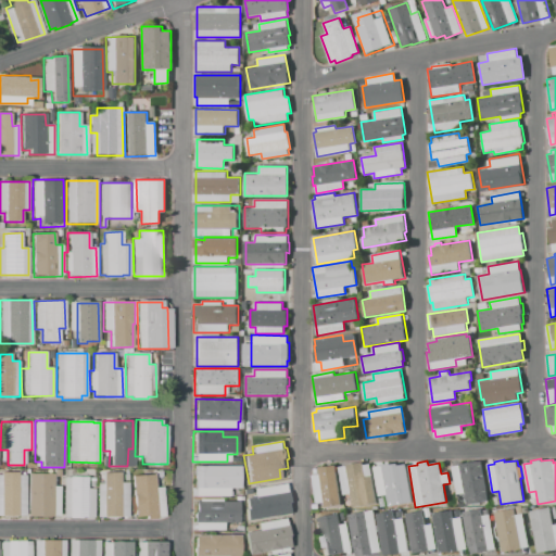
[(339,466),(369,462),(377,503),(354,507),(352,493),(343,495),(339,466)]
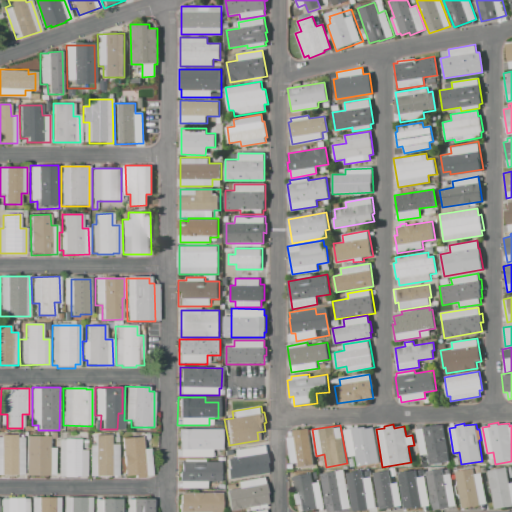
[(430,465),(428,454),(422,455),(417,429),(443,425),(450,462),(430,465)]
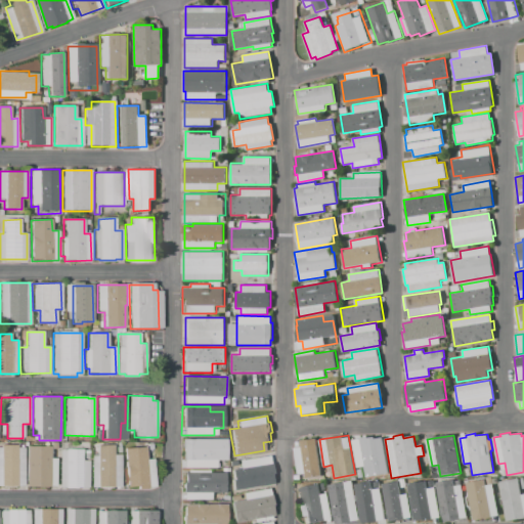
[(366,477),(364,466),(357,467),(353,440),(376,436),(376,438),(380,466),(382,475),(366,477)]
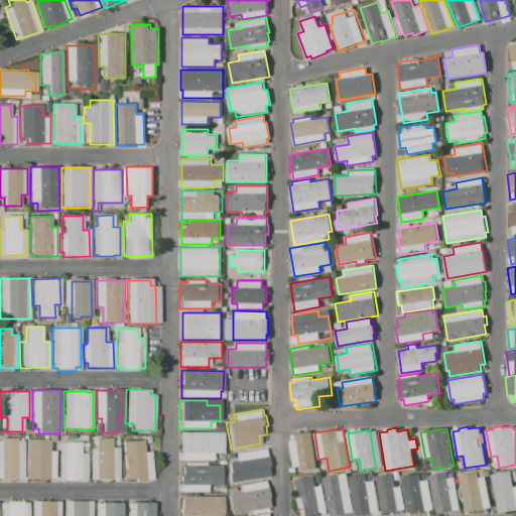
[(301,471),(300,466),(293,467),(289,440),(295,439),(294,434),(311,431),(317,469),(301,471)]
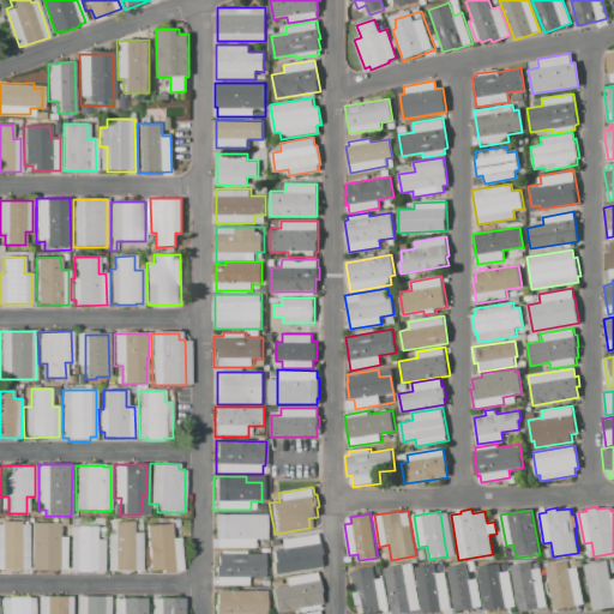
[(215,515),(248,515),(248,522),(263,522),(263,541),(246,541),(246,549),(214,549),(215,515)]
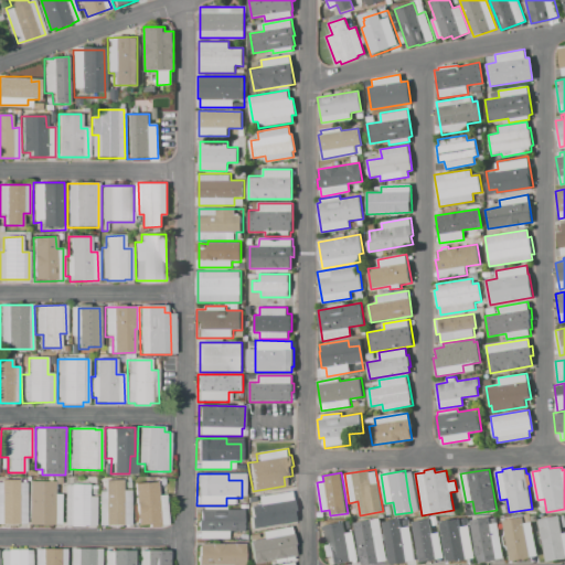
[(0,480),(19,480),(19,483),(25,483),(24,525),(0,525),(0,480)]
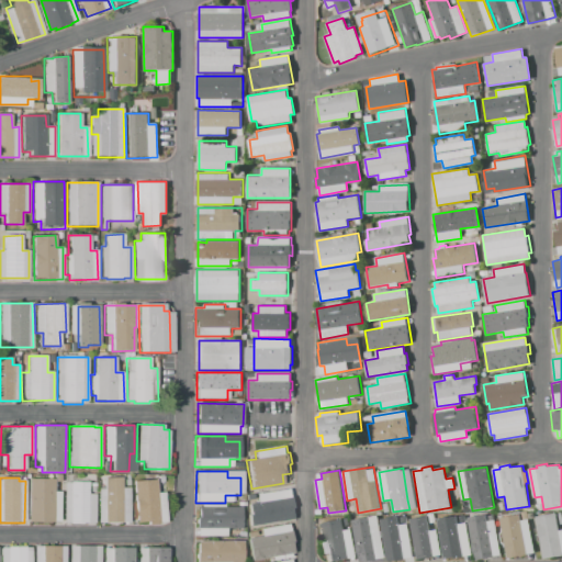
[(98,523),(98,490),(104,490),(104,478),(121,478),(121,487),(130,487),(130,524),(98,523)]
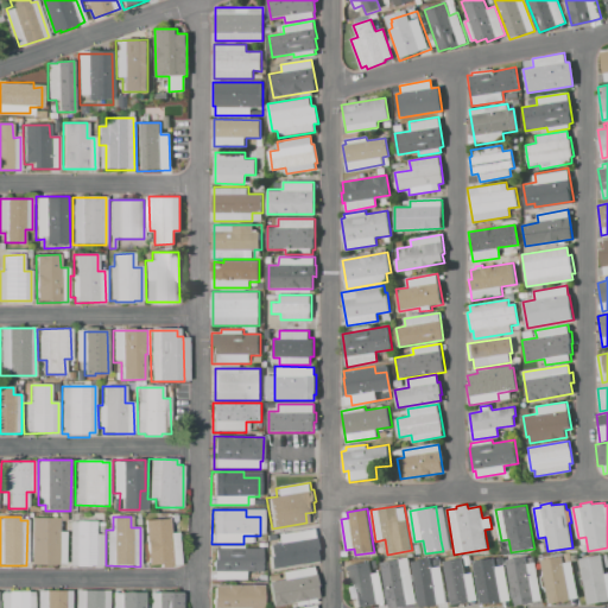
[(30,564),(30,518),(57,518),(57,533),(65,533),(65,564),(30,564)]
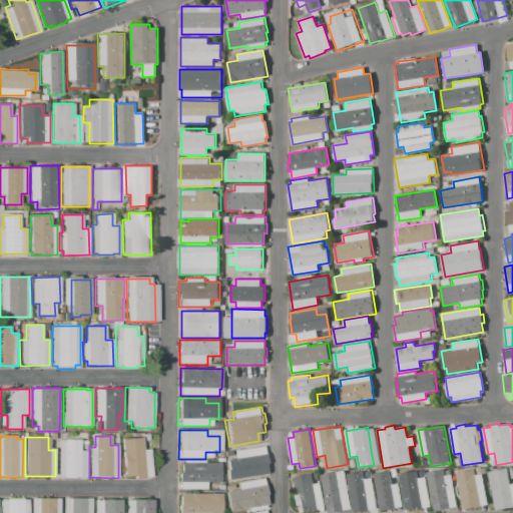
[(124,478),(121,439),(142,438),(143,449),(149,449),(151,475),(124,478)]
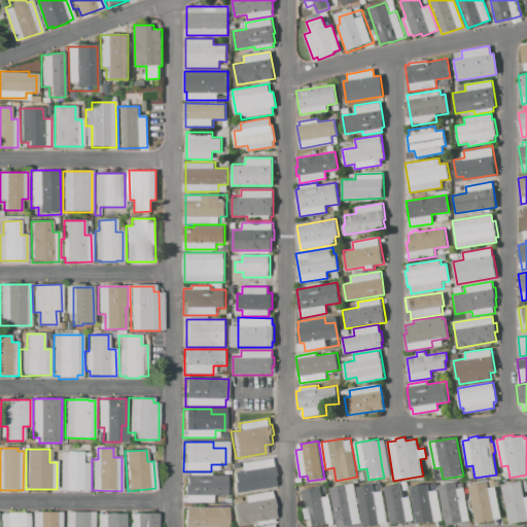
[(59,453),(65,453),(65,452),(82,452),(82,464),(89,464),(88,490),(59,490),(59,453)]
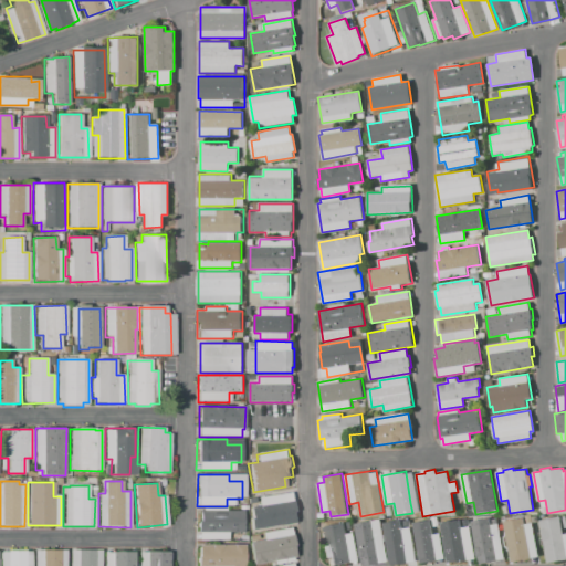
[(252,531),(248,507),(260,505),(258,499),(290,493),(295,523),(252,531)]
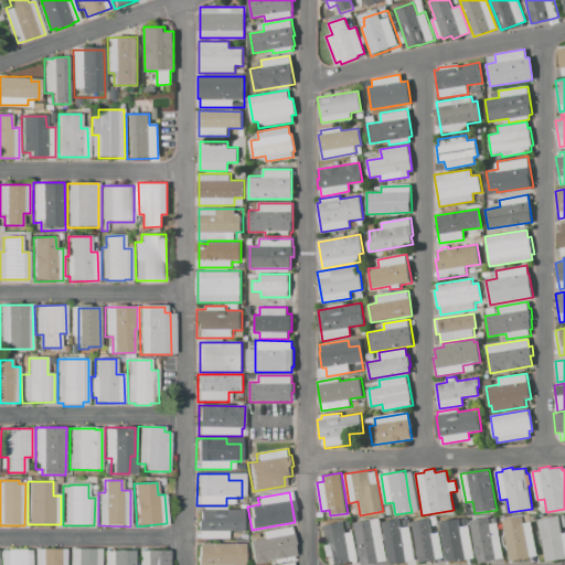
[(243,509),(243,532),(238,532),(232,532),(227,532),(227,539),(198,539),(198,509),(202,509),(202,508),(225,508),(225,509),(243,509)]
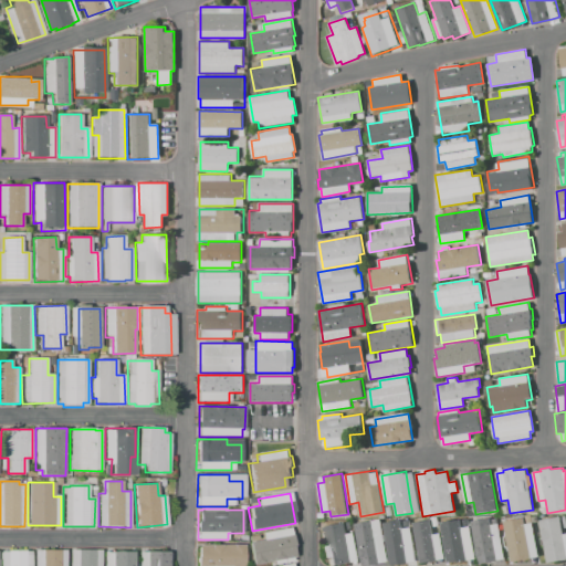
[(559,516),(563,533),(565,532),(565,559),(545,563),(543,546),(545,546),(541,520),(559,516)]
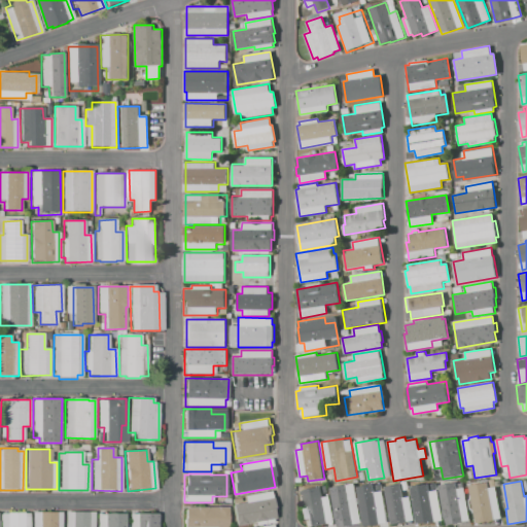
[(468,486),(488,482),(489,489),(496,487),(501,519),(473,524),(471,512),(473,512),(468,486)]
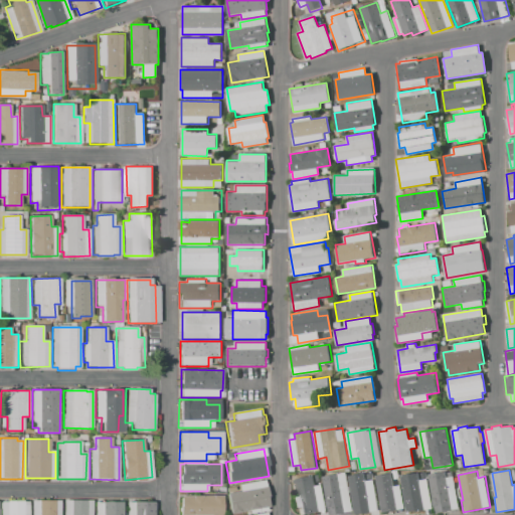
[(436,512),(428,474),(446,472),(447,477),(454,476),(460,508),(436,512)]
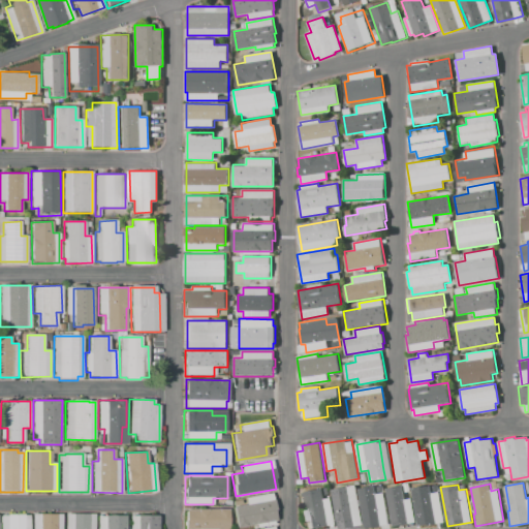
[(339,528),(332,490),(355,486),(363,525),(339,528)]
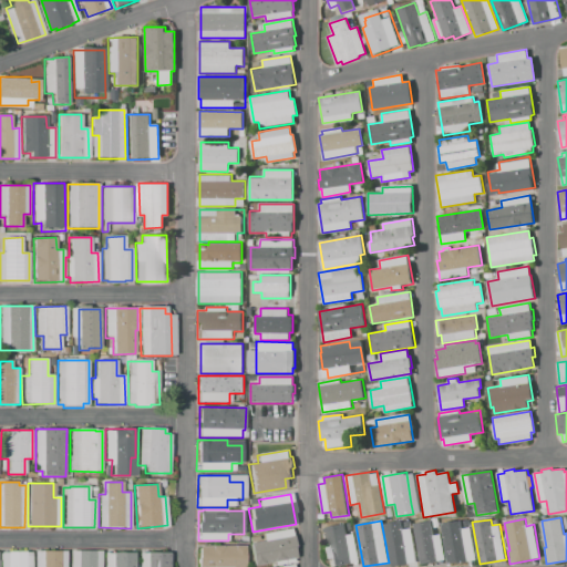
[(391,566),(384,524),(401,521),(402,528),(412,527),(419,562),(409,564),(409,565),(398,566),(391,566)]
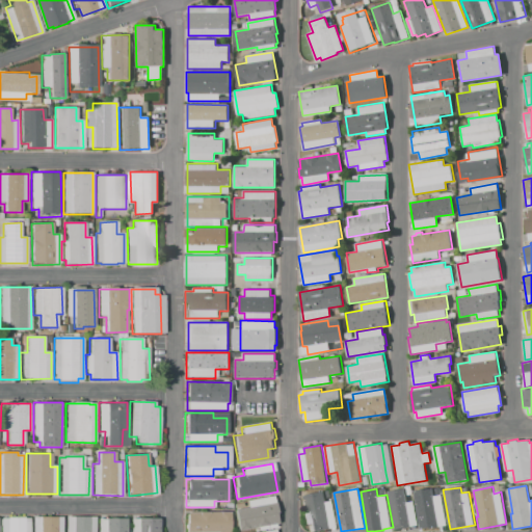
[(395,529),(389,490),(405,488),(407,502),(414,501),(418,526),(395,529)]
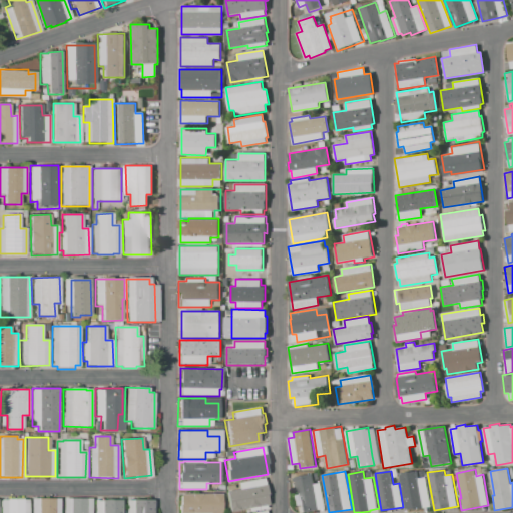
[(402,473),(418,471),(419,477),(425,476),(430,507),(409,511),(406,497),(404,498),(401,484),(404,484),(402,473)]
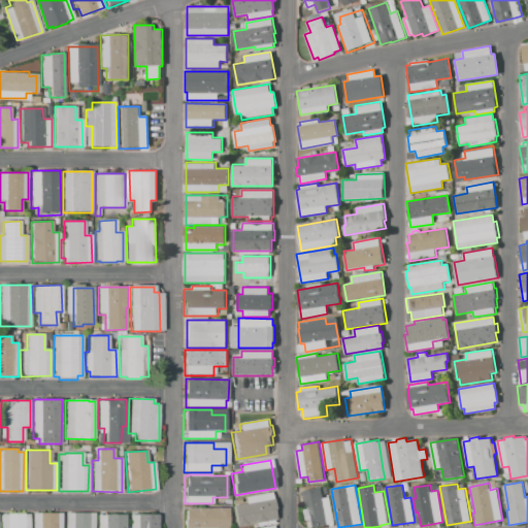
[(301,492),(322,488),(324,497),(329,496),(334,524),(307,527),(306,521),(303,521),(302,514),(305,514),(301,492)]
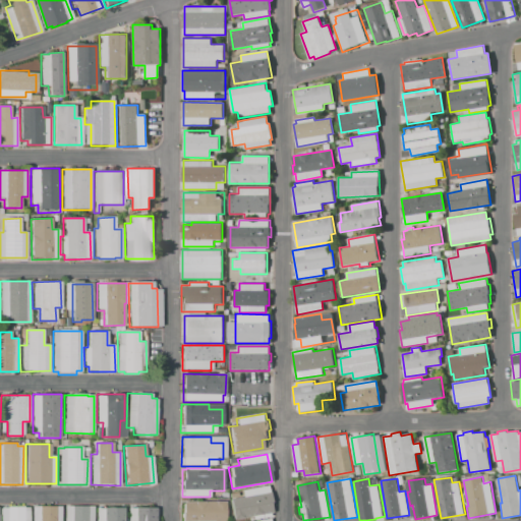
[(232,520),(228,495),(237,493),(238,497),(242,496),(241,490),(268,486),(273,514),(270,514),(270,517),(251,520),(250,517),(232,520)]
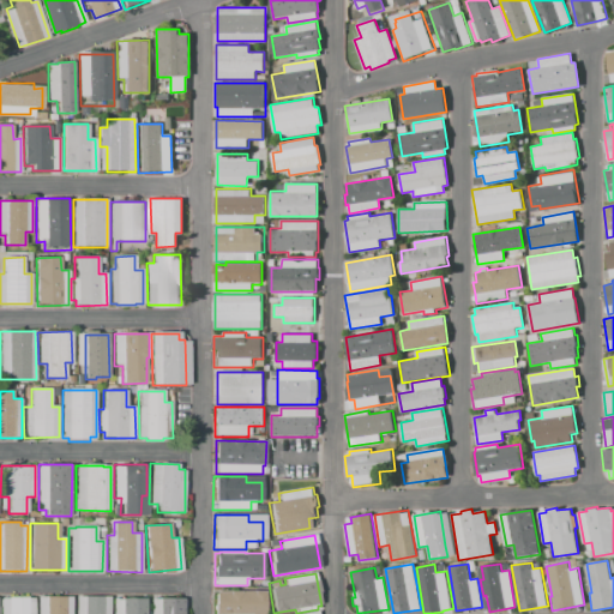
[(215,613),(215,591),(265,591),(265,613),(215,613)]
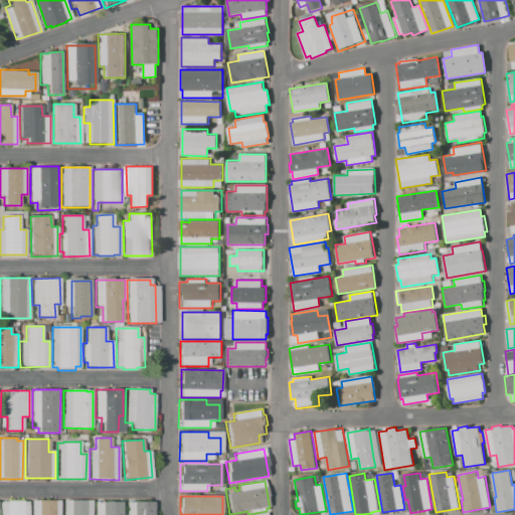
[(63,514),(63,500),(92,500),(92,514),(63,514)]
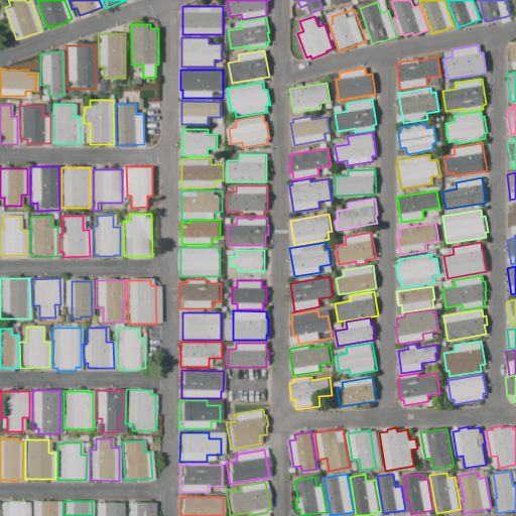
[(59,515),(31,515),(31,502),(59,502),(59,515)]
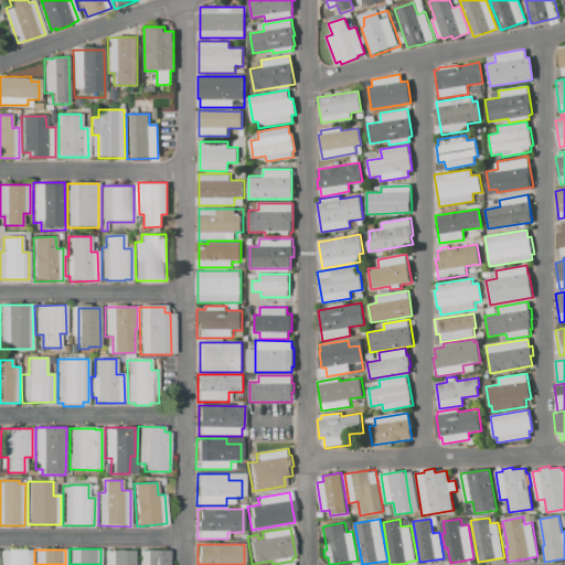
[(0,564),(0,551),(31,551),(31,564),(0,564)]
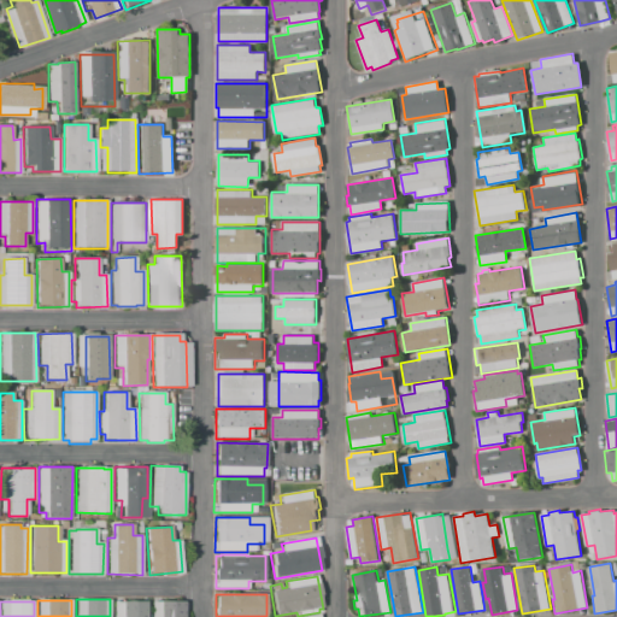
[(113,616),(113,603),(146,601),(146,616),(113,616)]
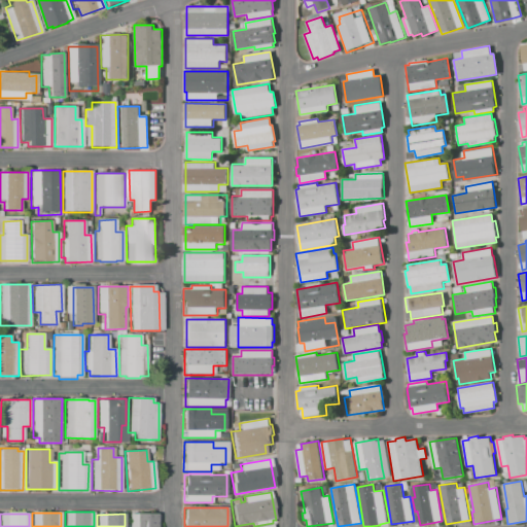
[(129,526),(129,514),(156,514),(156,526),(129,526)]
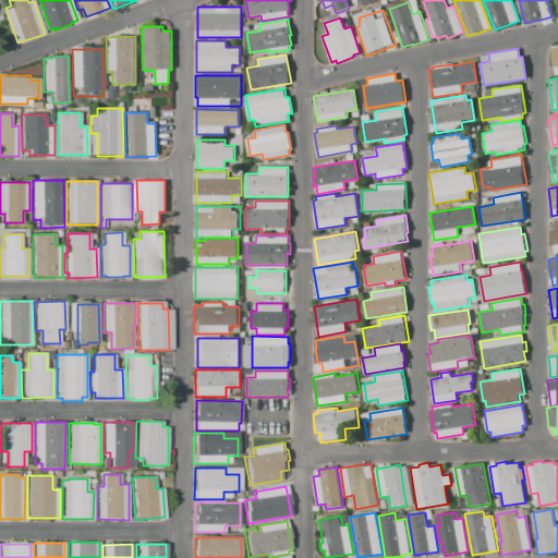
All buildings are outlined.
